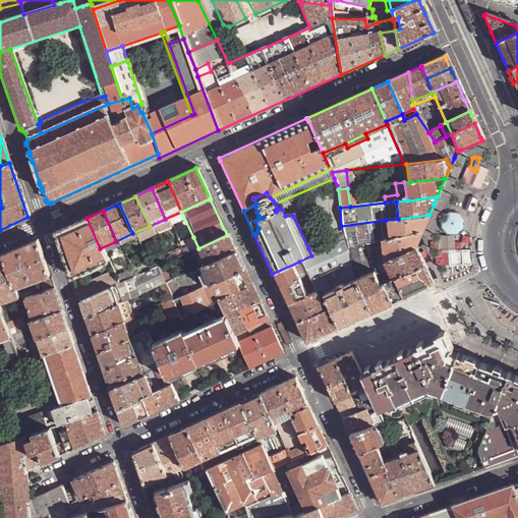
[(425,223),(428,215),(398,219),(386,220),(388,239),(421,232),(425,223)]
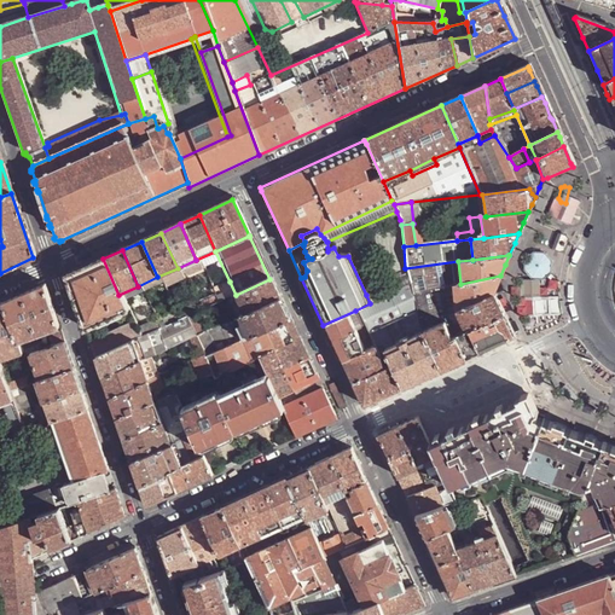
[(103,259),(64,277),(82,331),(85,331),(126,312),(122,302),(119,295),(103,259)]
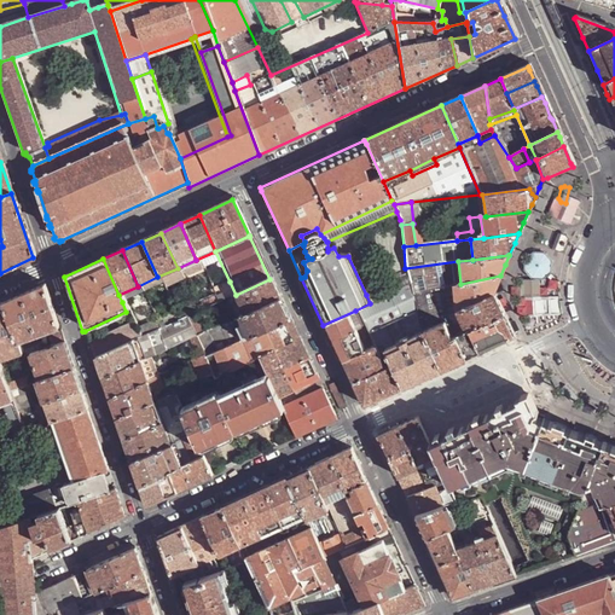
[(452,286),(460,284),(458,261),(405,268),(406,276),(408,285),(411,296),(452,286)]
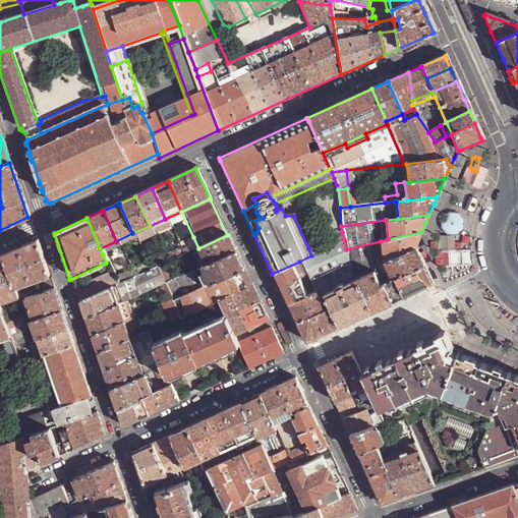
[(136,240),(153,233),(150,226),(132,233),(135,239),(136,240)]
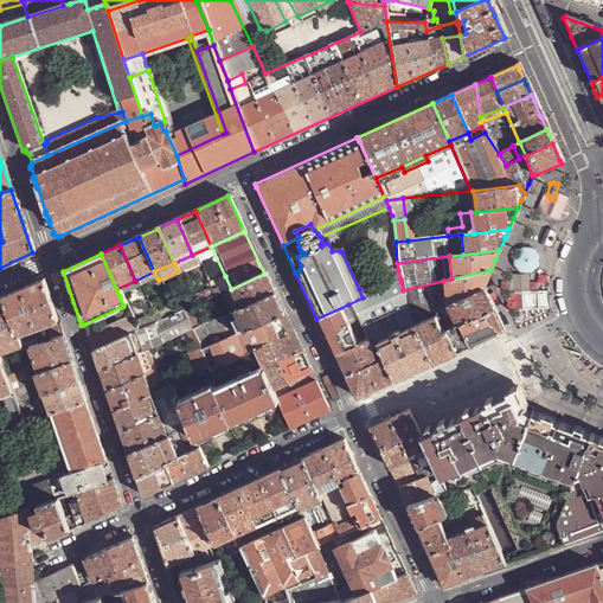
[(398,270),(359,289),(363,297),(401,280),(398,270)]
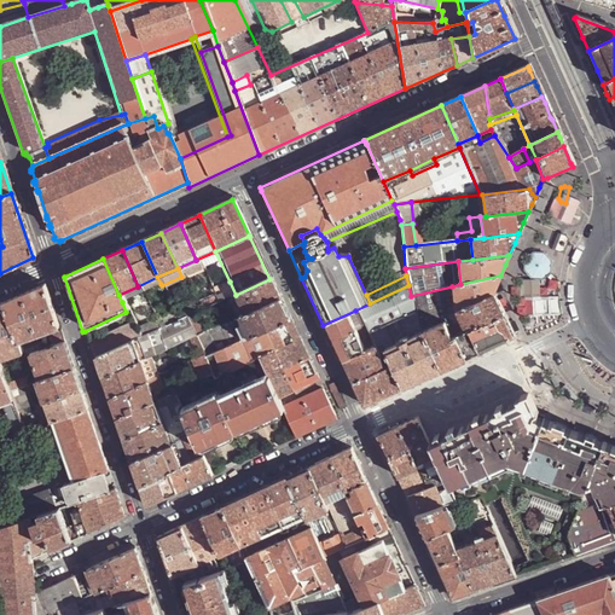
[(497,285),(500,276),(460,284),(452,286),(454,312),(492,295),(497,285)]
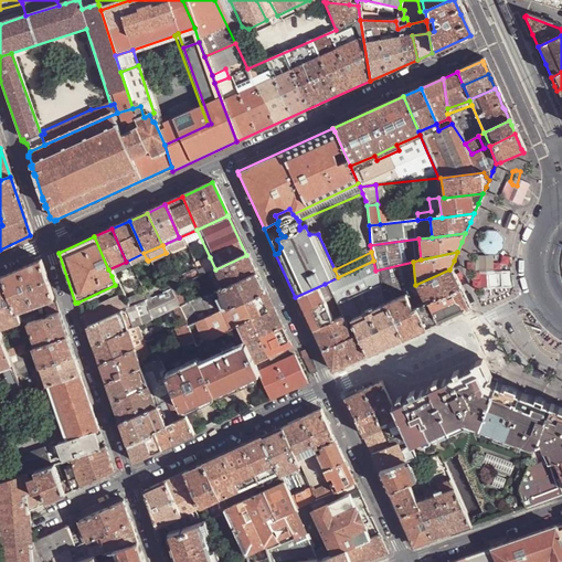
[(129,268),(147,260),(144,253),(126,262),(129,268)]
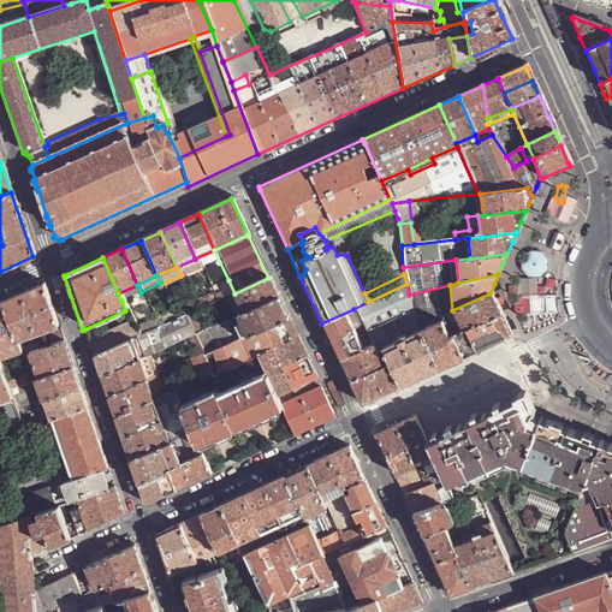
[(277,298),(268,278),(235,293),(232,295),(242,314),(277,298)]
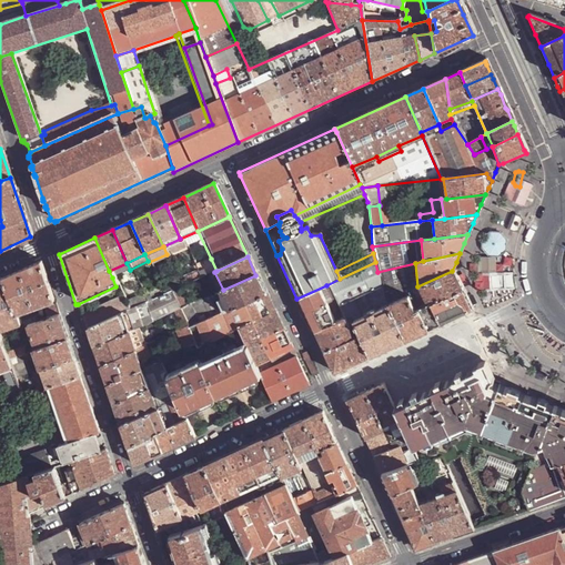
[(217,271),(211,259),(193,268),(195,272),(199,279),(214,272),(217,271)]
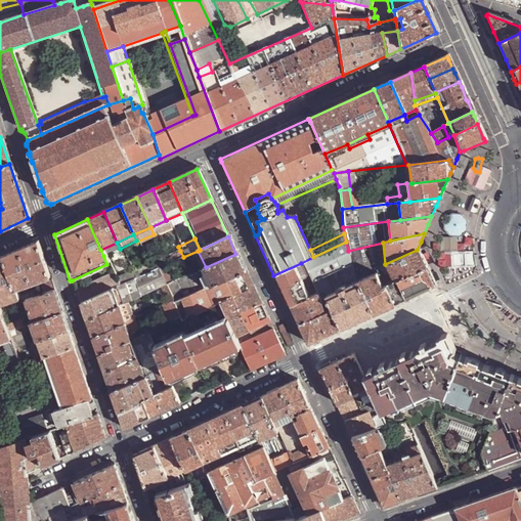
[(321,293),(323,298),(356,283),(354,277),(348,251),(346,242),(313,257),(301,263),(316,296),(321,293)]
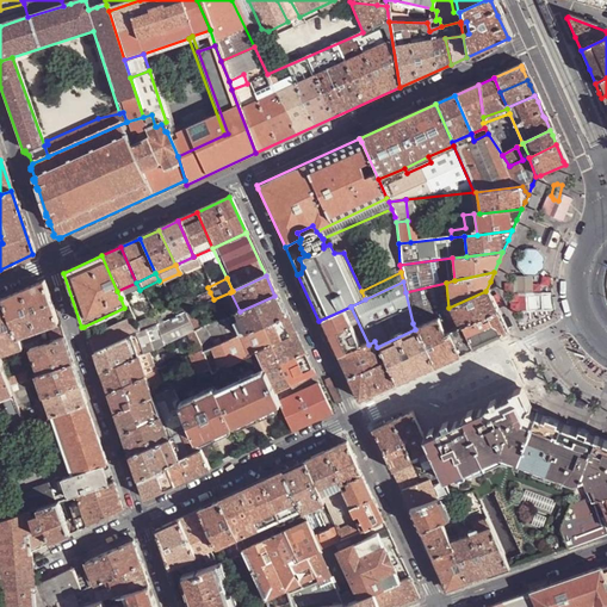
[(42,283),(0,302),(16,338),(33,333),(56,324),(42,283)]
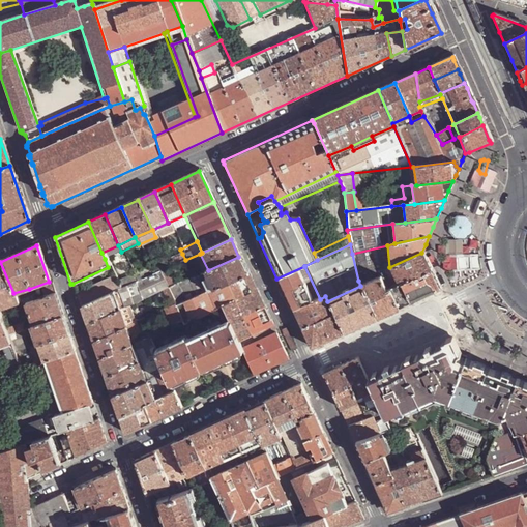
[(105,259),(121,252),(118,245),(101,253),(105,259)]
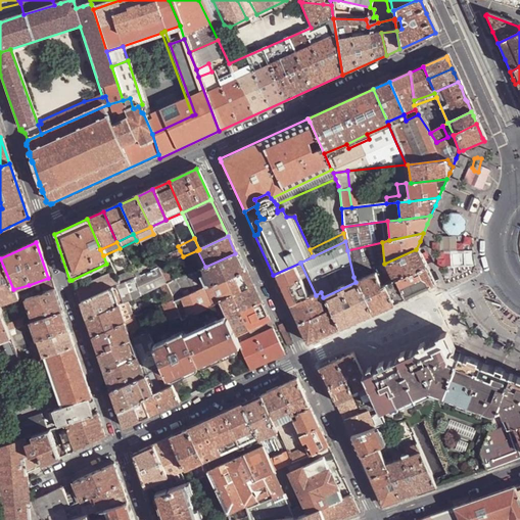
[(347,250),(353,277),(363,274),(371,269),(384,264),(382,242),(347,250)]
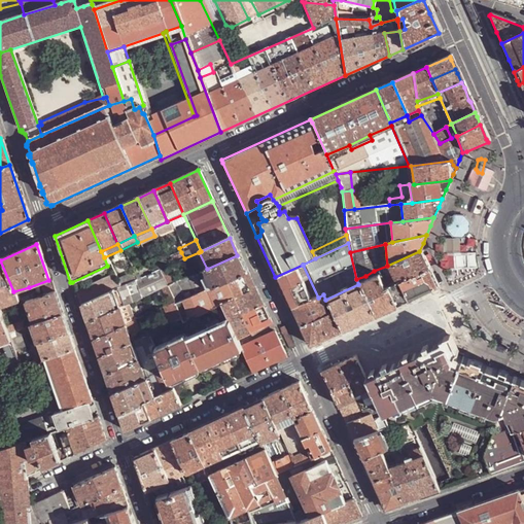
[(422,258),(419,251),(387,266),(395,284),(398,283),(427,269),(422,258)]
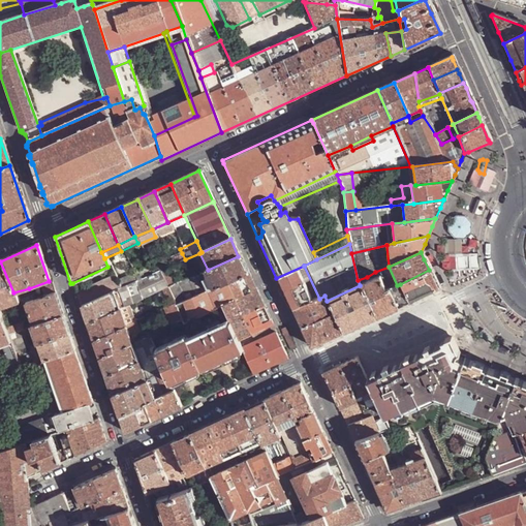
[(185,259),(182,253),(166,260),(169,267),(185,259)]
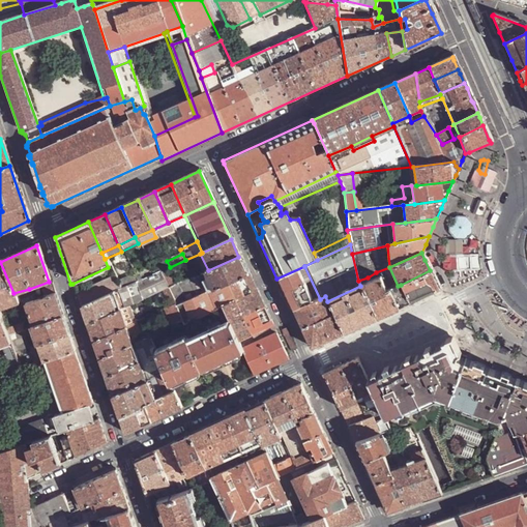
[(246,274),(238,257),(208,270),(203,272),(211,291),(246,274)]
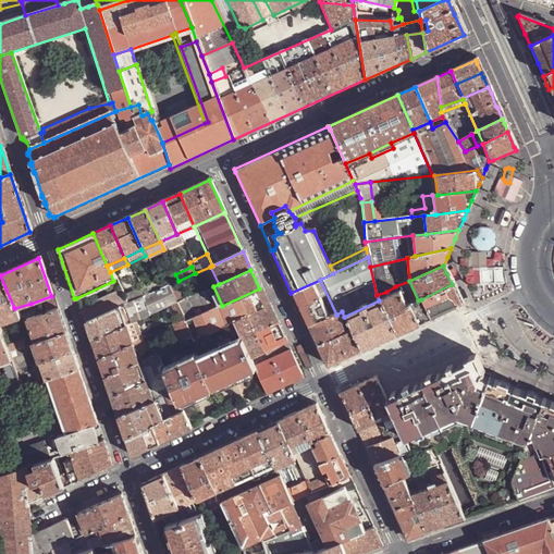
[(179,281),(175,274),(157,282),(160,290),(165,287),(172,284),(179,281)]
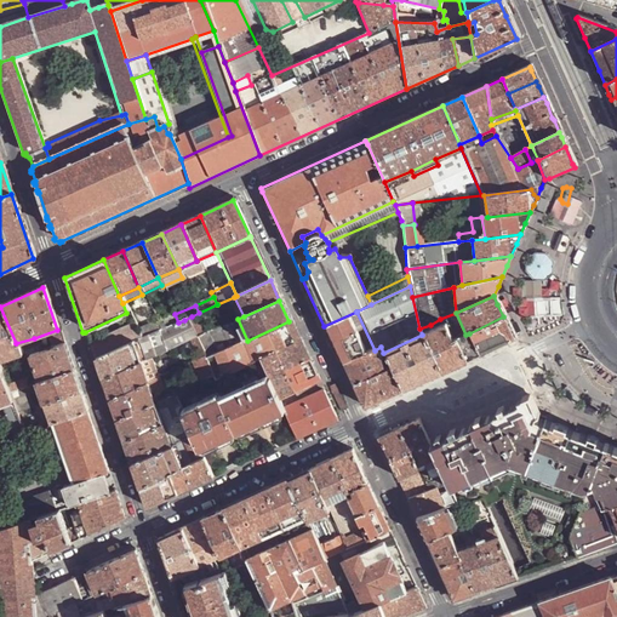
[(0,307),(0,363),(20,355),(16,343),(0,307)]
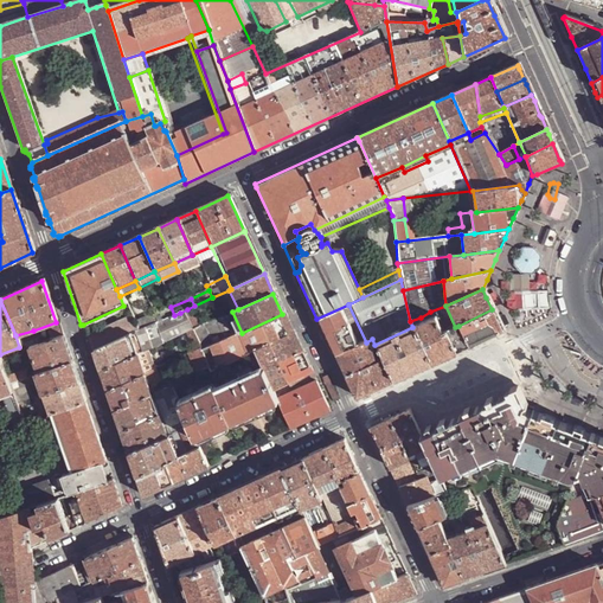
[(334,357),(344,377),(382,360),(374,345),(372,339),(366,342),(348,305),(316,319),(334,357)]
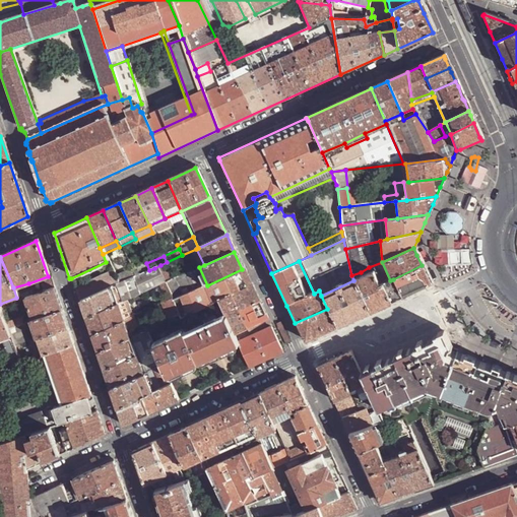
[(133,277),(149,270),(146,263),(146,262),(130,270),(133,277)]
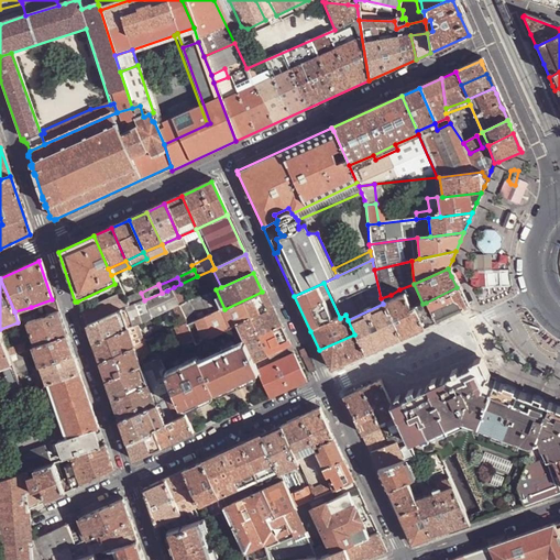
[(413,308),(423,304),(414,284),(399,289),(402,295),(409,309),(413,307),(413,308)]
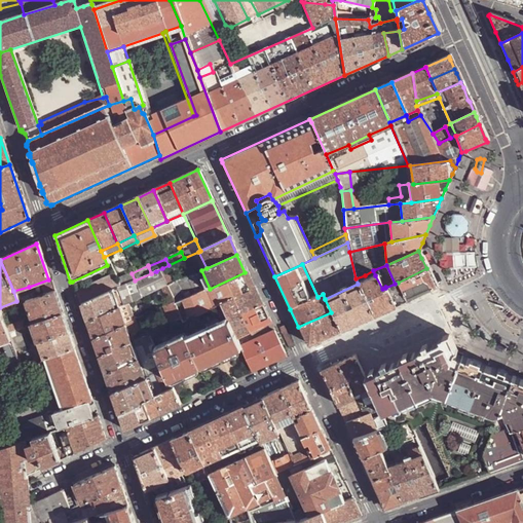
[(171,285),(162,268),(156,271),(164,288),(171,285)]
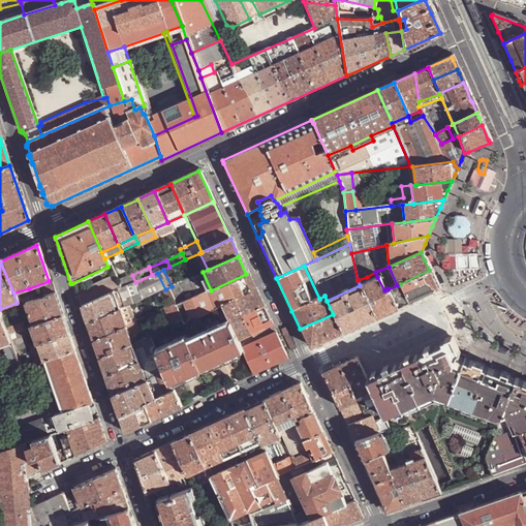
[(433,278),(429,270),(400,284),(408,303),(430,294),(438,289),(433,278)]
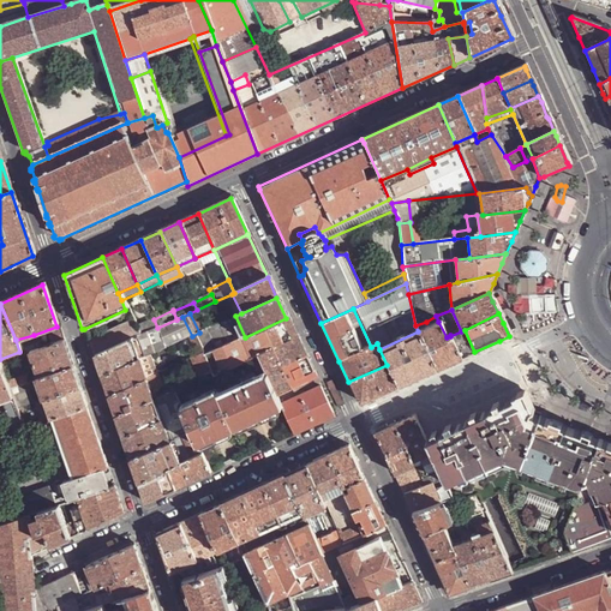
[(202,357),(245,337),(235,316),(232,318),(199,333),(192,336),(201,355),(202,357)]
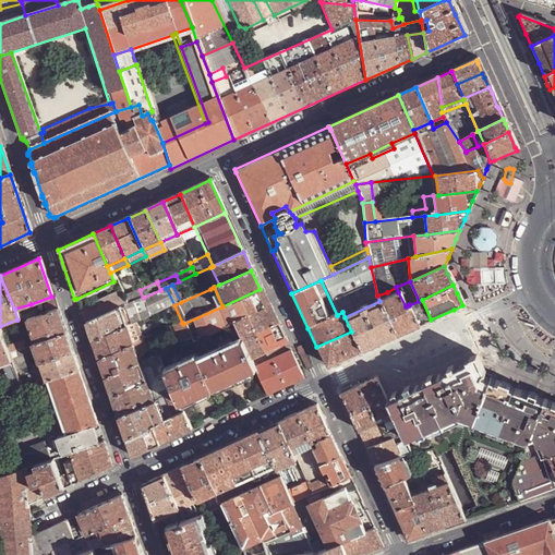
[(118,310),(124,328),(169,308),(175,305),(166,288),(160,290),(143,298),(125,306),(118,310)]
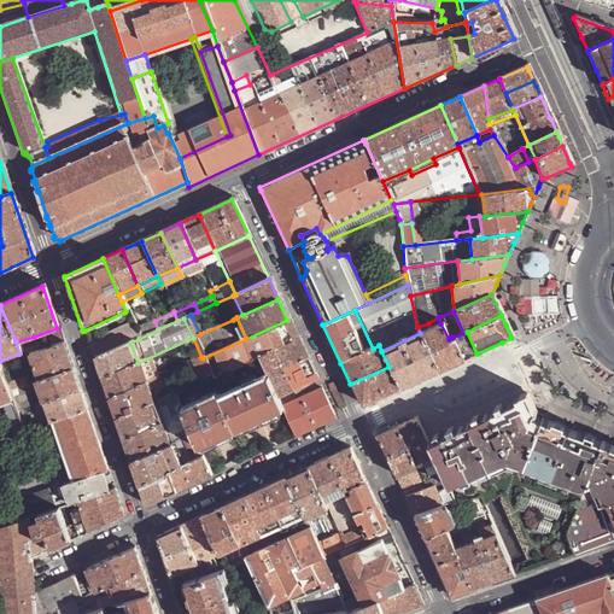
[(310,368),(287,320),(246,339),(203,358),(210,376),(212,380),(257,360),(265,379),(275,399),(291,392),(316,380),(310,368)]
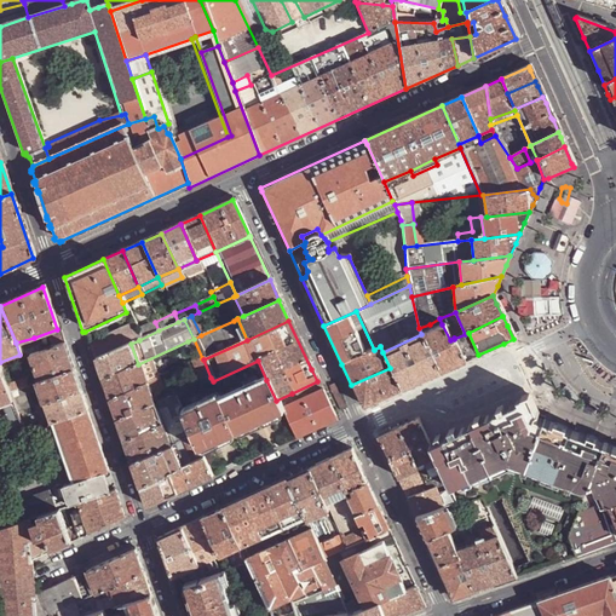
[(159,330),(155,322),(134,330),(139,340),(159,330)]
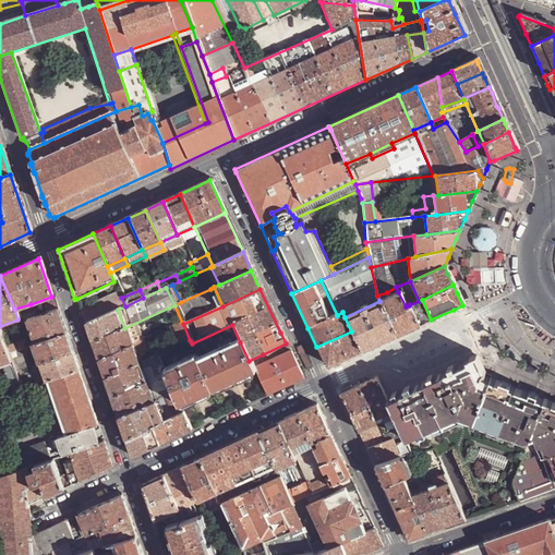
[(121,298),(119,292),(98,302),(98,303),(104,316),(118,310),(125,306),(121,298)]
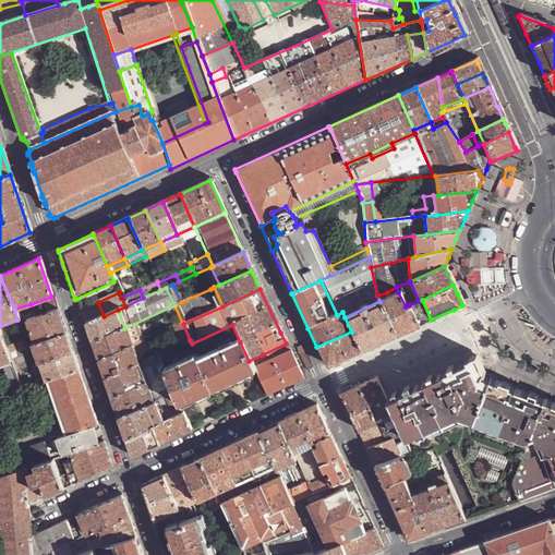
[(379,301),(396,336),(408,330),(419,326),(409,305),(409,304),(406,306),(398,292),(379,301)]
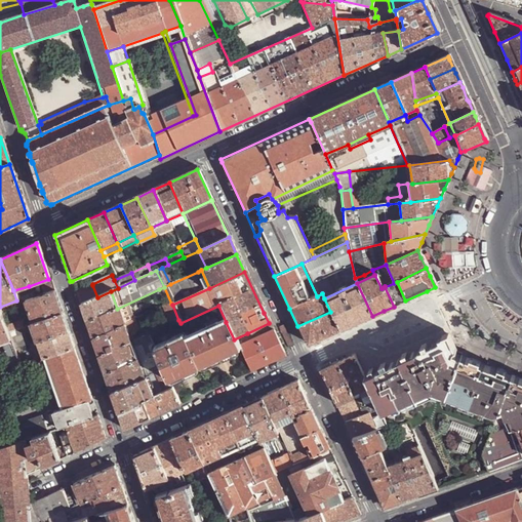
[(394,283),(385,287),(394,307),(405,300),(397,282),(394,283)]
